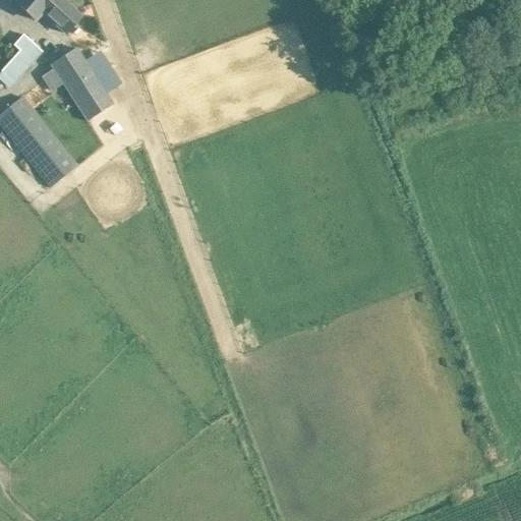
[(34,20),(42,12),(66,35),(80,18),(59,0),(18,0),(15,3),(34,20)]
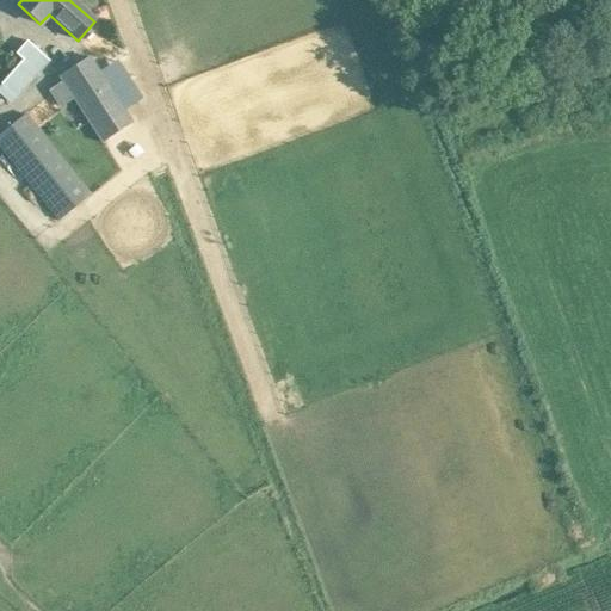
[(23,60),(4,81),(19,94),(49,61),(26,41),(16,54),(23,60)]
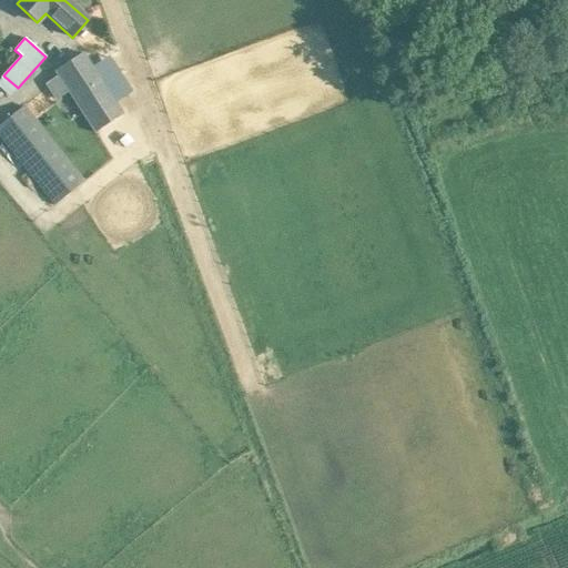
[(54,72),(68,93),(93,133),(123,114),(83,53),(54,72)]
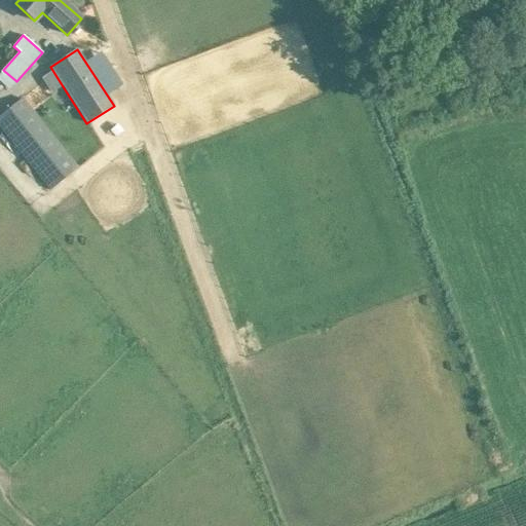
[(0,115),(0,127),(7,137),(52,192),(79,171),(22,99),(0,115)]
